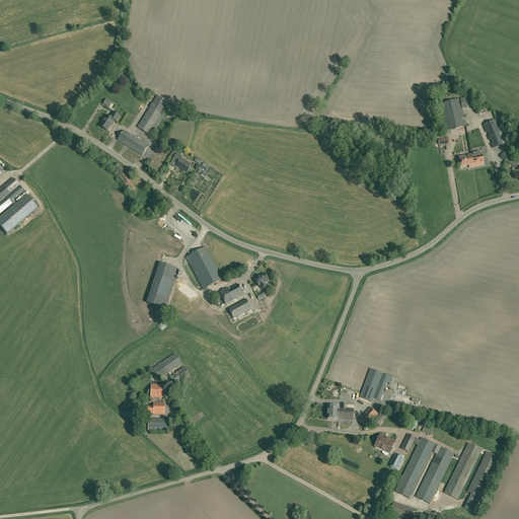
[(157,96),(150,107),(161,115),(168,103),(157,96)]
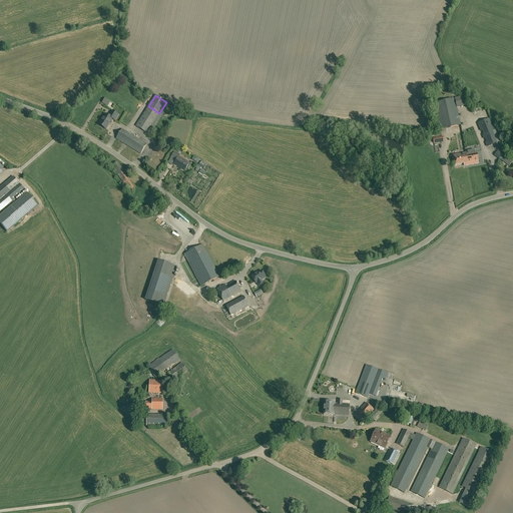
[(464,97),(455,99),(457,108),(466,106),(464,97)]
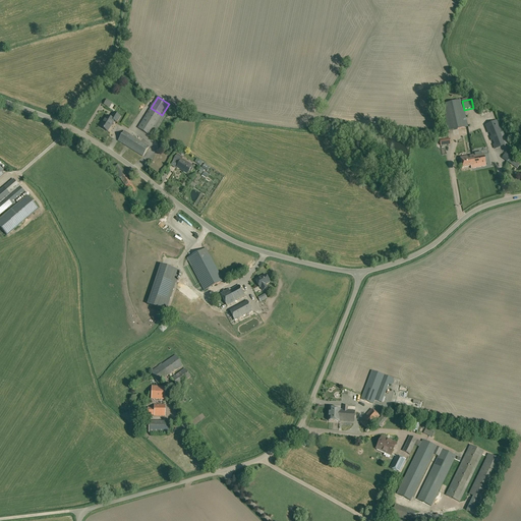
[(441,105),(441,106),(447,131),(468,127),(464,110),(462,101),(462,100),(441,105)]
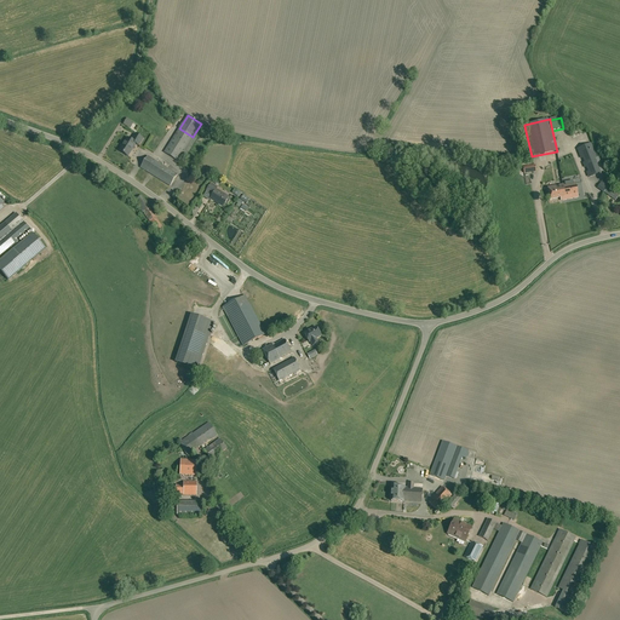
[(161,135),(165,138),(172,131),(167,126),(161,135)]
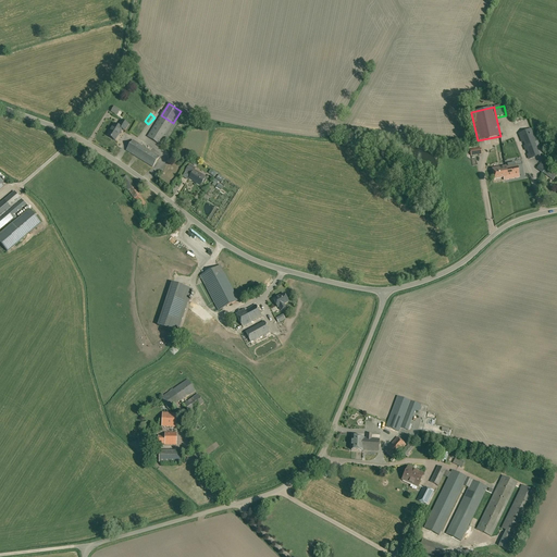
[(173,123),(161,115),(148,137),(160,145),(173,123)]
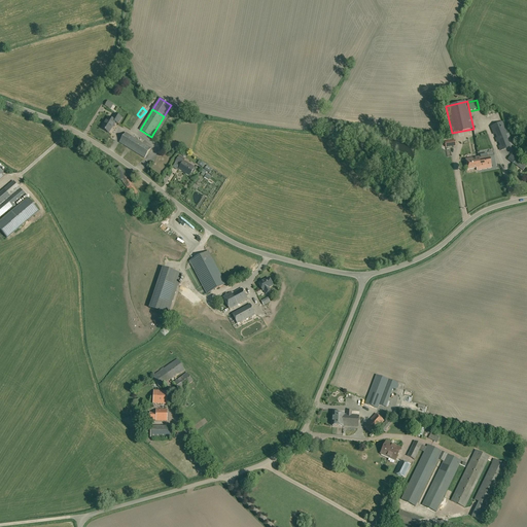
[(117,124),(121,118),(115,114),(111,119),(108,117),(101,129),(109,133),(115,123),(117,124)]
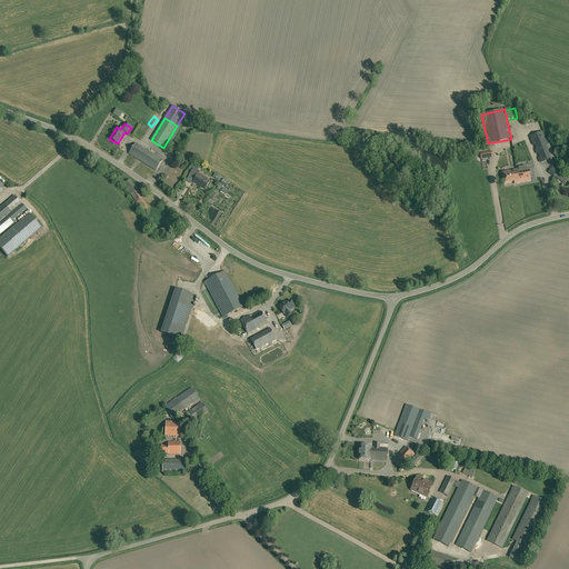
[(541,132),(530,137),(536,150),(537,150),(542,163),(550,160),(545,147),(547,146),(541,132)]
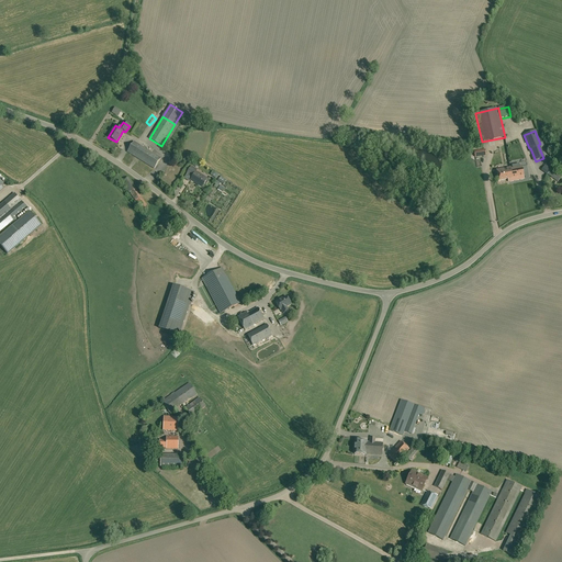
[(155,169),(160,158),(134,142),(127,152),(155,169)]
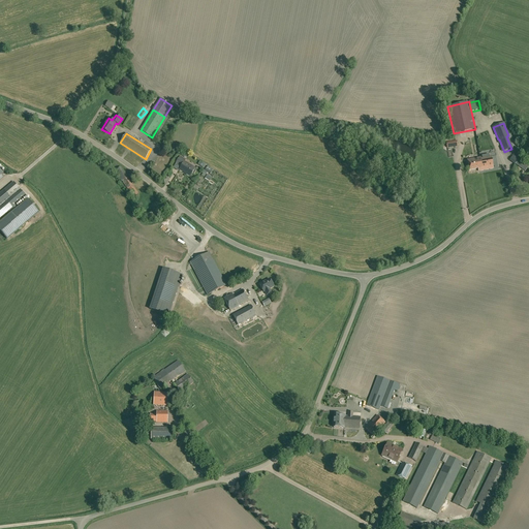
[(521,156),(518,159),(514,156),(510,160),(525,172),(528,166),(523,163),(526,160),(521,156)]
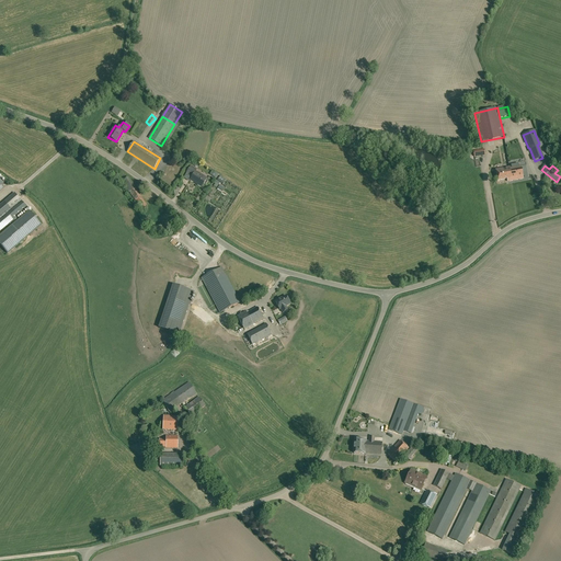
[(202,187),(205,183),(206,184),(208,181),(207,180),(207,179),(195,172),(197,170),(191,167),(186,173),(193,176),(191,180),(202,187)]
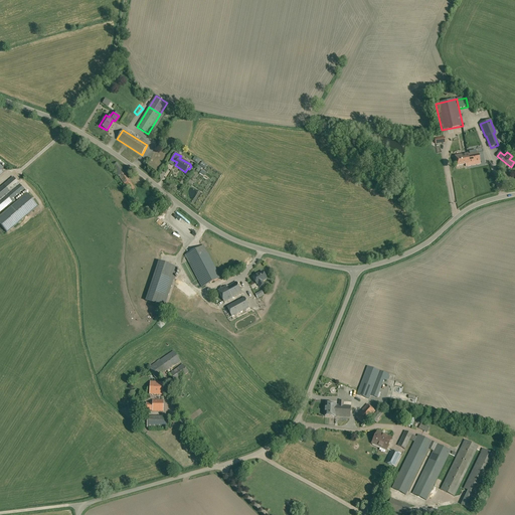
[(467,167),(480,164),(478,153),(456,157),(457,166),(467,164),(467,167)]
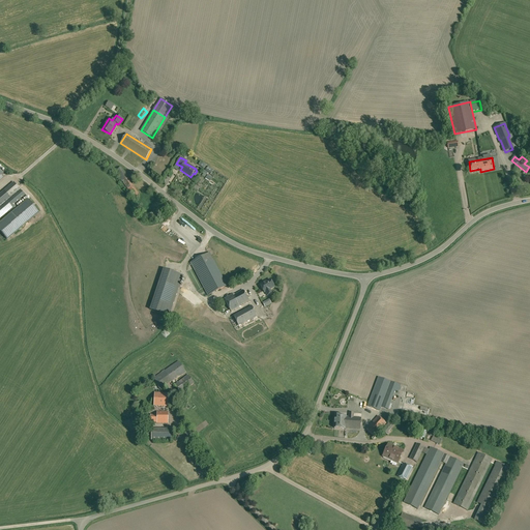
[(13,182),(4,190),(10,198),(20,189),(13,182)]
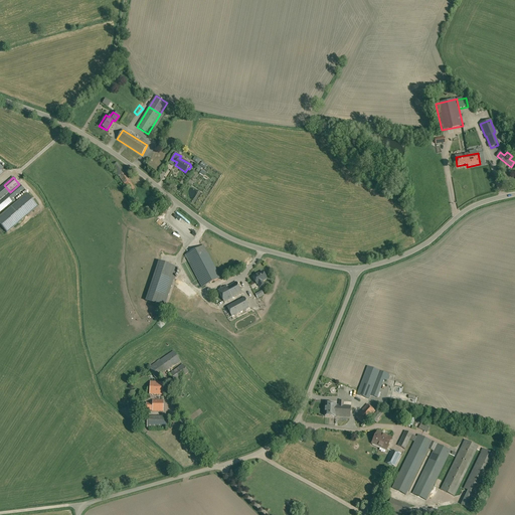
[(4,185),(0,188),(0,209),(2,211),(8,206),(15,200),(25,191),(19,184),(10,192),(4,185)]
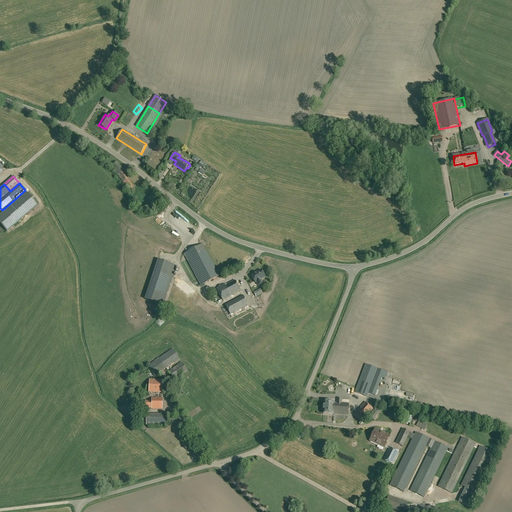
[(28,193),(22,198),(32,209),(38,205),(28,193)]
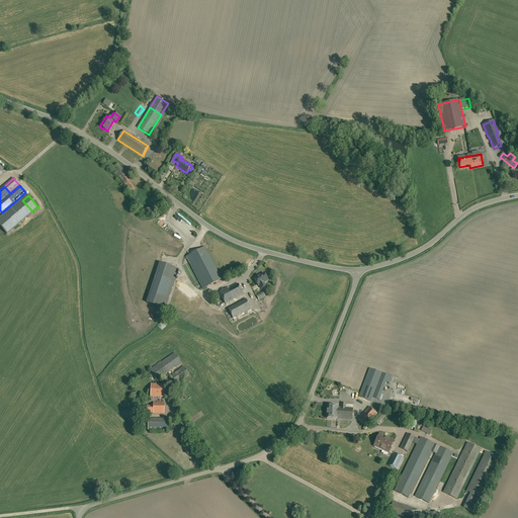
[(11,210),(0,220),(0,226),(7,234),(32,211),(22,200),(17,204),(15,201),(8,207),(11,210)]
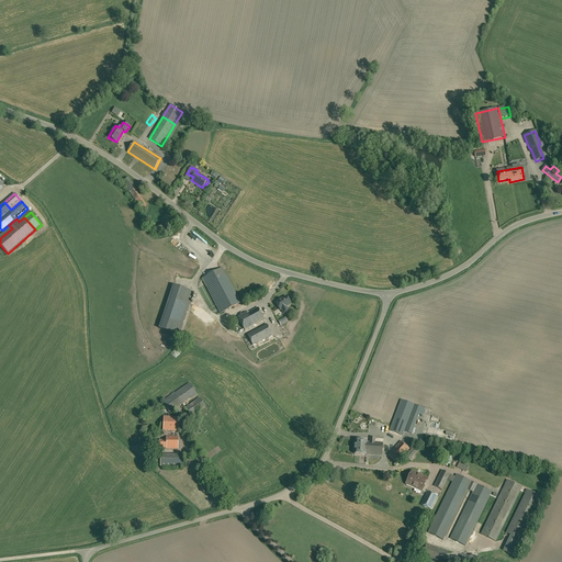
[(194,244),(201,247),(205,240),(199,236),(194,244)]
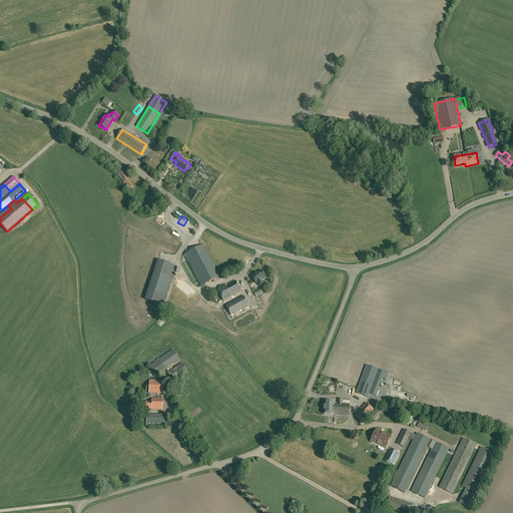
[(202,244),(184,254),(188,263),(207,252),(202,244)]
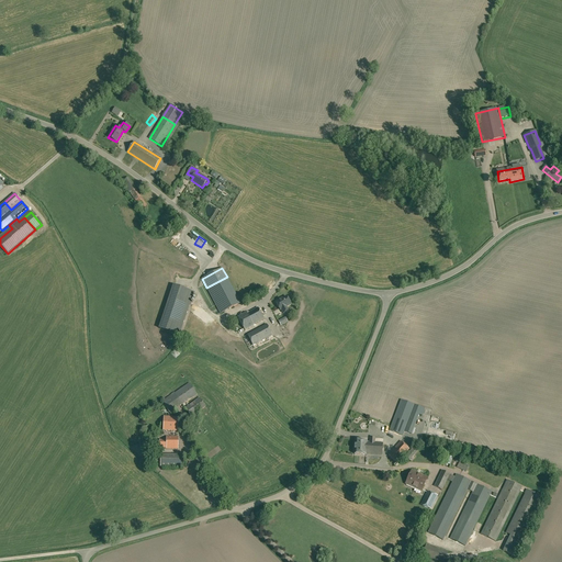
[(227,277),(206,288),(221,314),(240,303),(227,277)]
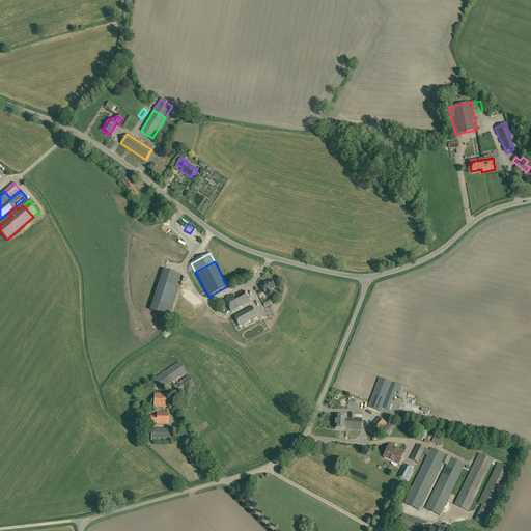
[(164,270),(150,311),(169,317),(184,276),(164,270)]
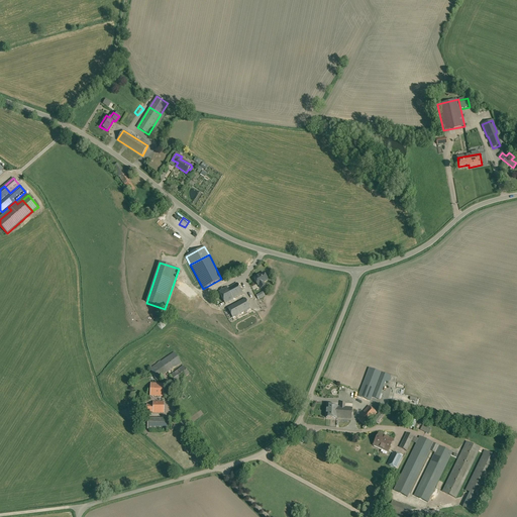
[(264,283),(268,280),(264,273),(257,277),(257,276),(253,278),(257,286),(259,285),(261,288),(265,286),(264,283)]
